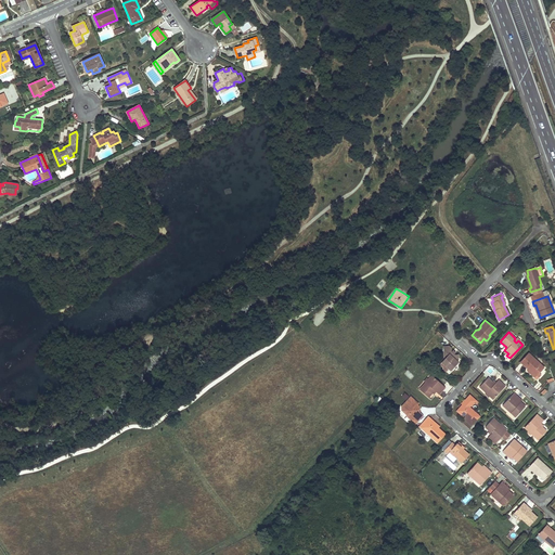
[(442,351),(443,358),(439,363),(442,366),(442,370),(447,370),(449,368),(450,370),(457,362),(455,360),(457,358),(457,355),(453,355),(452,353),(450,351),(449,351),(449,347),(448,346),(447,345),(442,345),(442,351)]
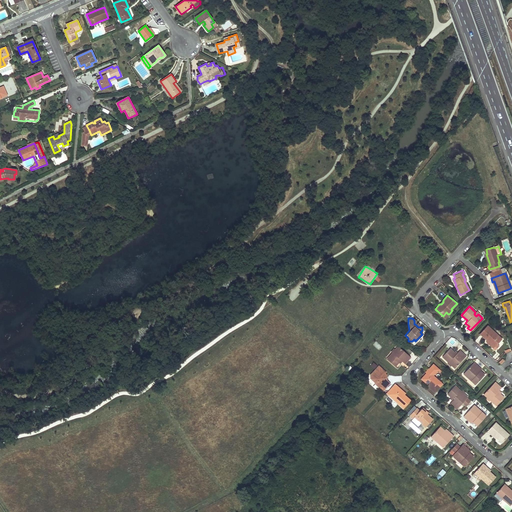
[(501,339),(487,326),(480,334),(487,340),(494,346),(496,344),(501,339)]
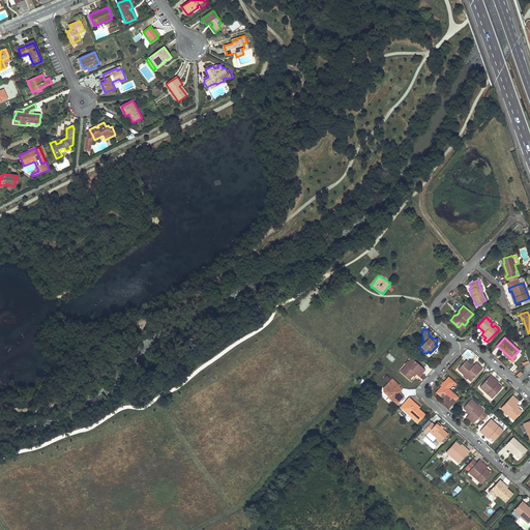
[(511,358),(504,352),(503,354),(511,362),(516,357),(513,356),(511,358)]
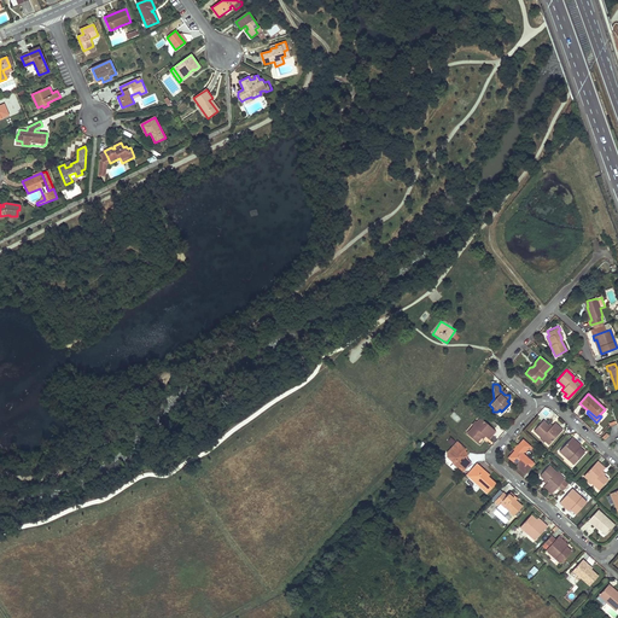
[(472,425),(466,432),(476,442),(483,433),(485,436),(490,432),(491,433),(494,430),(481,417),(476,421),(477,423),(474,426),(472,425)]
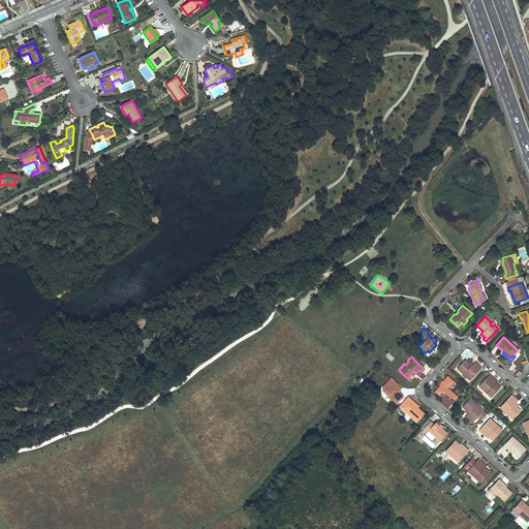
[(470,366),(464,360),(457,369),(463,374),(464,373),(467,375),(465,377),(469,380),(481,368),(477,365),(476,366),(473,363),(470,366)]
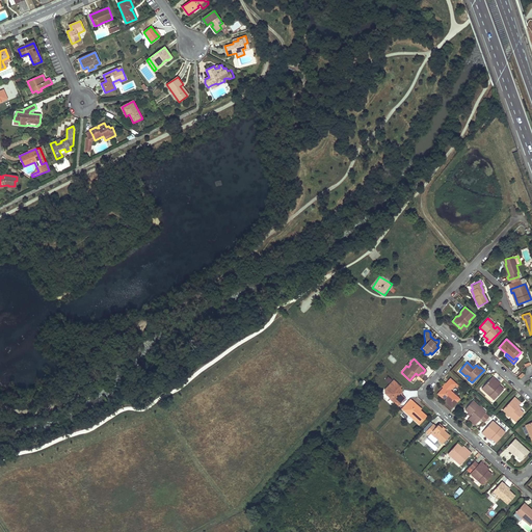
[(495,379),(491,376),(481,389),(494,400),(503,390),(499,386),(494,380),(495,379)]
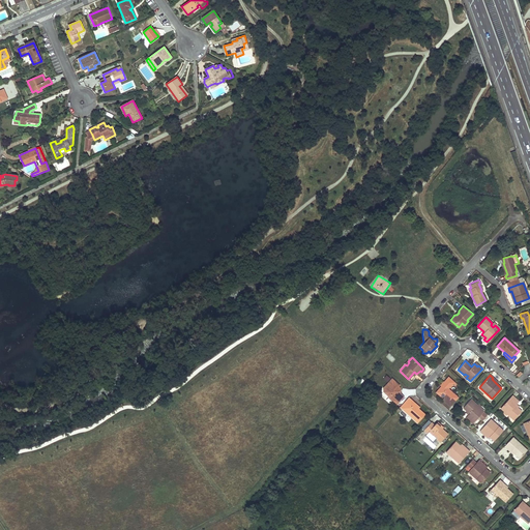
[(453,381),(448,376),(442,383),(443,383),(436,391),(443,398),(442,399),(450,406),(458,396),(448,387),(453,381)]
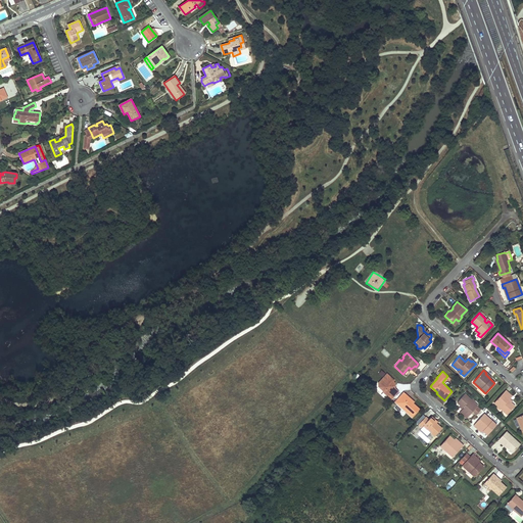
[(387,373),(382,378),(379,382),(385,387),(383,390),(391,397),(397,391),(398,390),(394,386),(391,384),(393,382),(394,381),(392,379),(393,378),(387,373)]
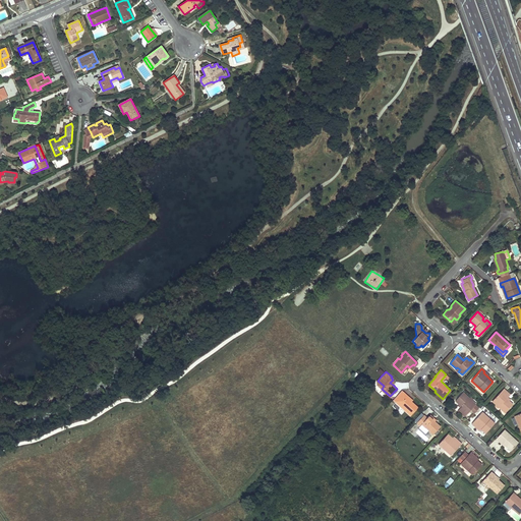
[(398,393),(393,399),(410,414),(415,408),(417,406),(405,396),(407,394),(401,389),(398,393)]
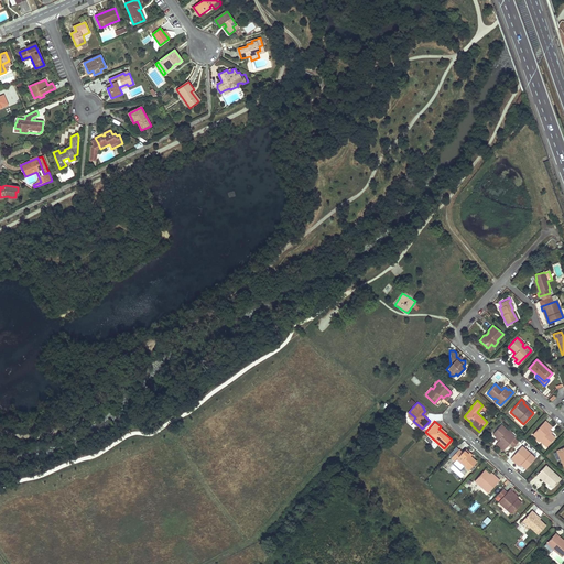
[(548,424),(544,421),(532,435),(537,438),(538,436),(540,440),(539,441),(545,447),(554,437),(548,432),(550,430),(546,425),(548,424)]
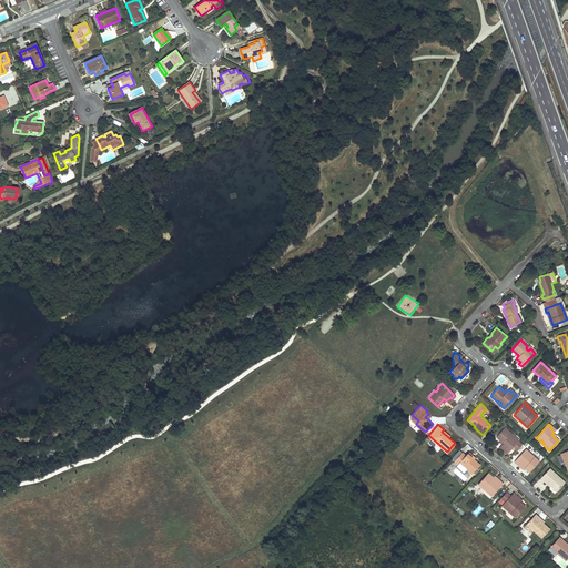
[(518,440),(515,437),(513,438),(510,436),(511,434),(505,427),(496,437),(503,443),(500,446),(504,449),(503,450),(506,454),(513,447),(516,450),(521,445),(518,442),(518,440)]
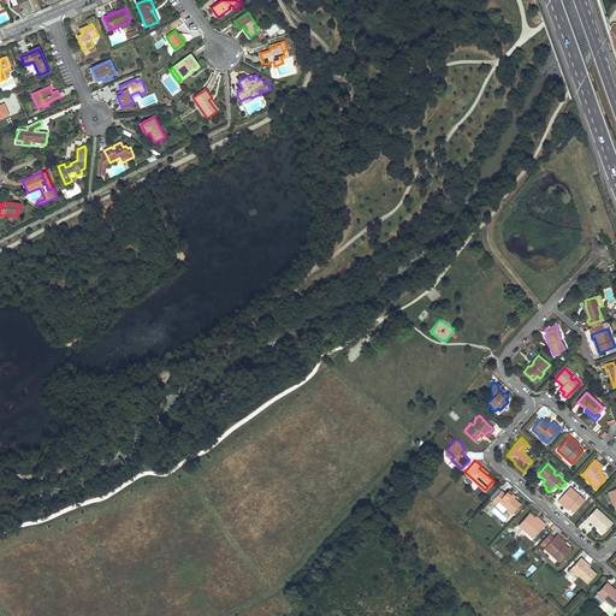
[(584,501),(569,487),(556,501),(561,504),(562,502),(568,508),(573,513),(584,501)]
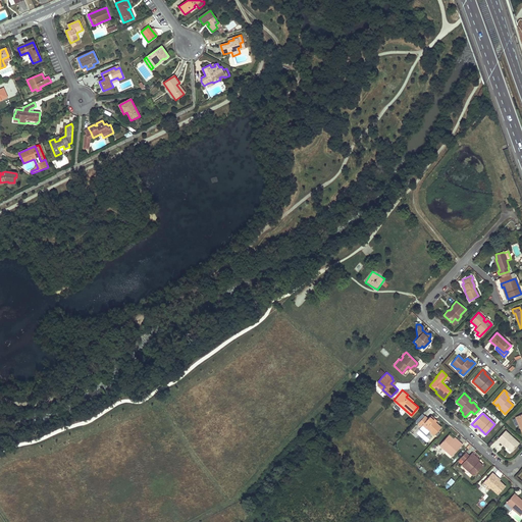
[(521,413),(513,417),(521,434),(521,433),(521,413)]
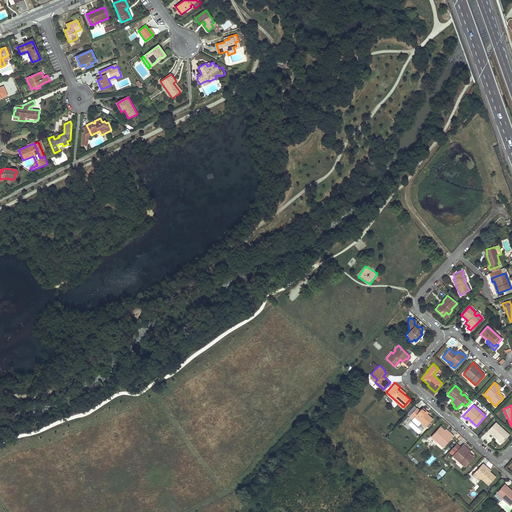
[(416,407),(415,408),(409,415),(412,418),(413,416),(424,427),(429,421),(432,419),(420,408),(419,410),(416,407)]
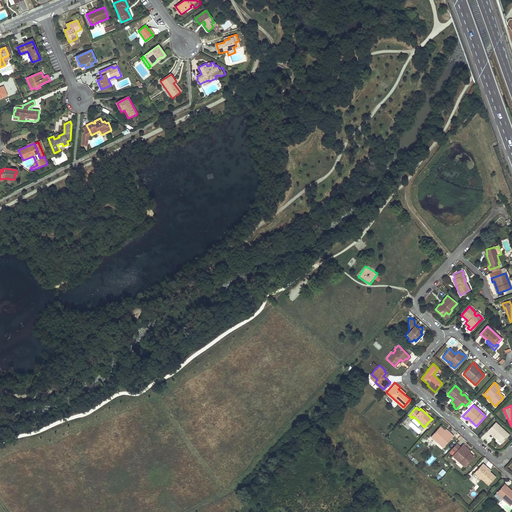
[(508,435),(494,422),(486,431),(489,434),(490,433),(496,437),(501,443),(508,435)]
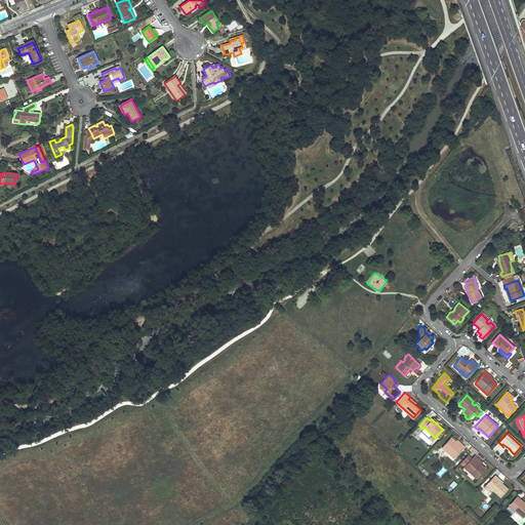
[(450,437),(441,447),(453,457),(465,446),(461,443),(459,445),(454,440),(450,437)]
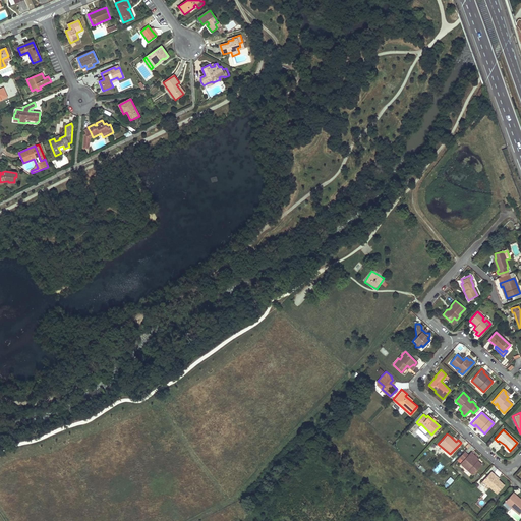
[(459,456),(463,460),(467,455),(463,451),(463,452),(459,456)]
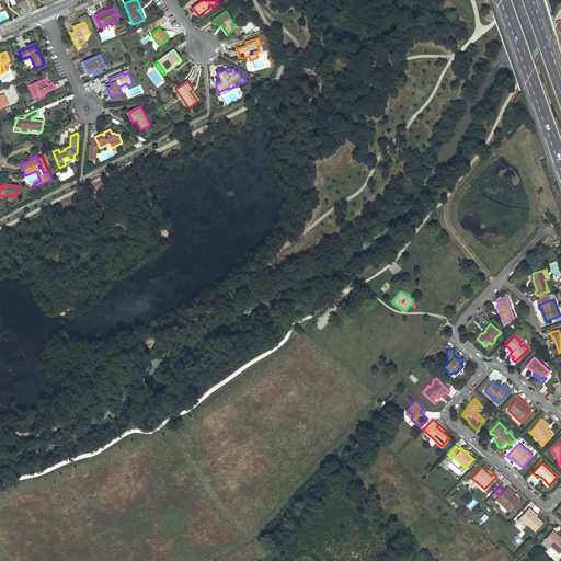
[(499,495),(495,499),(508,511),(515,503),(518,500),(513,495),(507,490),(510,489),(506,485),(503,490),(499,495)]
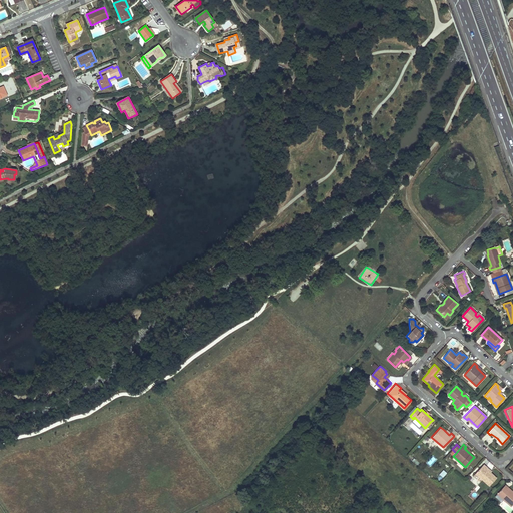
[(431,466),(436,459),(432,457),(427,464),(431,466)]
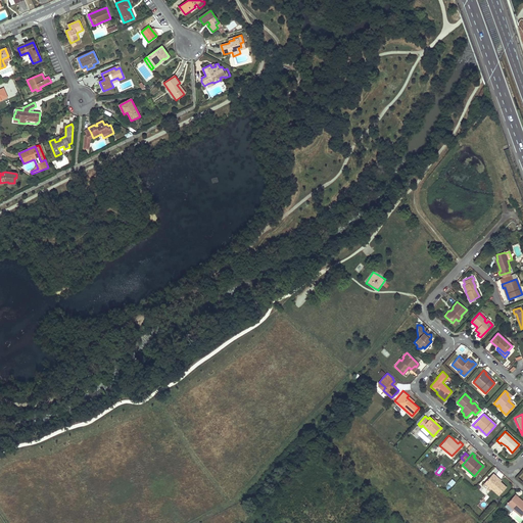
[(491,472),(483,481),(497,494),(505,486),(498,481),(493,477),(495,475),(491,472)]
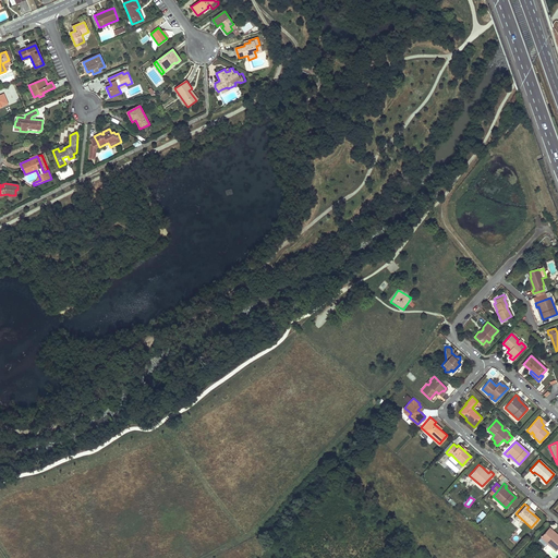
[(549,526),(540,537),(555,552),(557,547),(557,537),(556,536),(552,532),(553,531),(549,526)]
